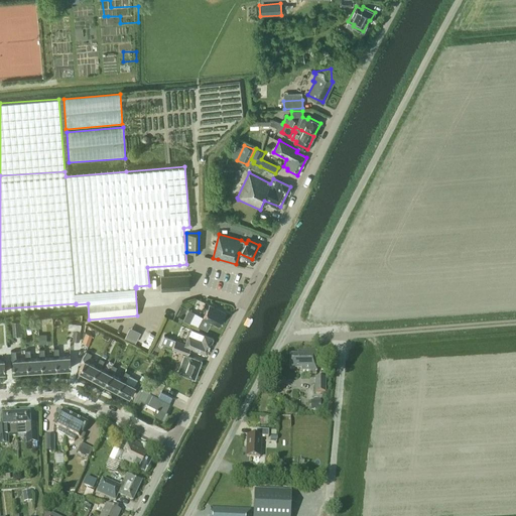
[(189,289),(188,274),(160,275),(161,290),(189,289)]
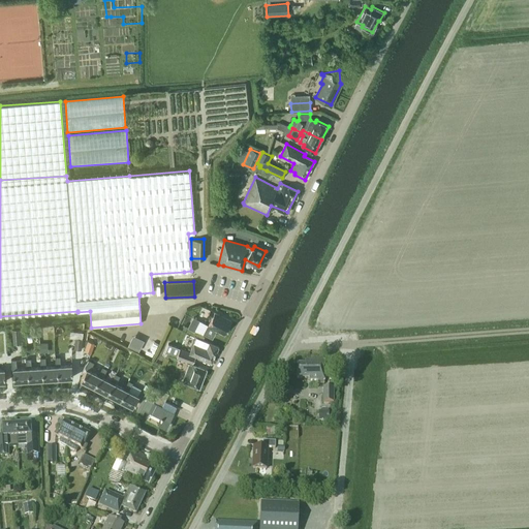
[(208,325),(204,333),(212,337),(216,330),(224,334),(230,320),(210,310),(207,315),(212,317),(208,325)]
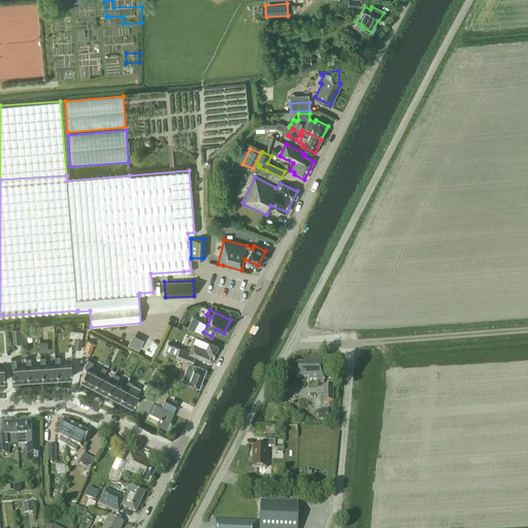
[(194,331),(199,319),(193,316),(187,327),(194,331)]
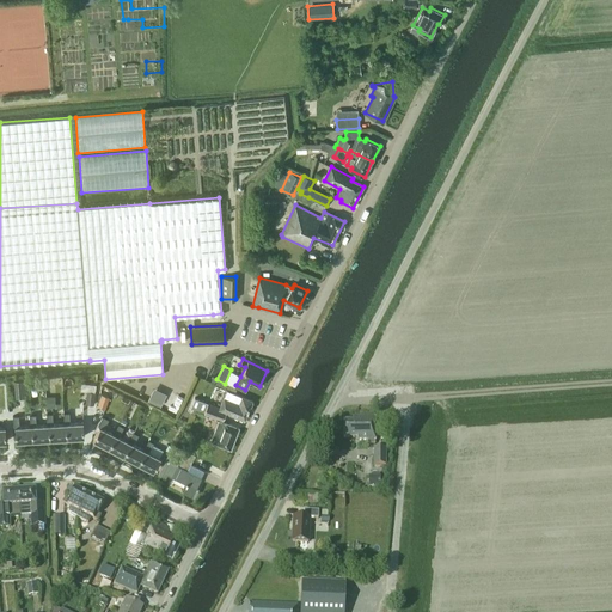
[(26,397),(25,380),(13,380),(14,398),(26,397)]
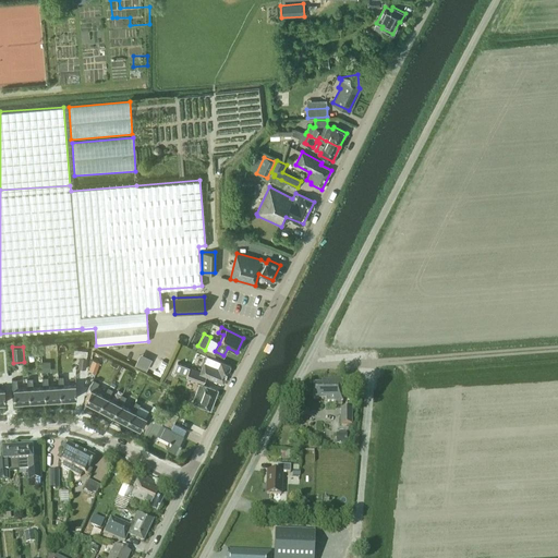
[(142,351),(137,363),(148,368),(154,356),(142,351)]
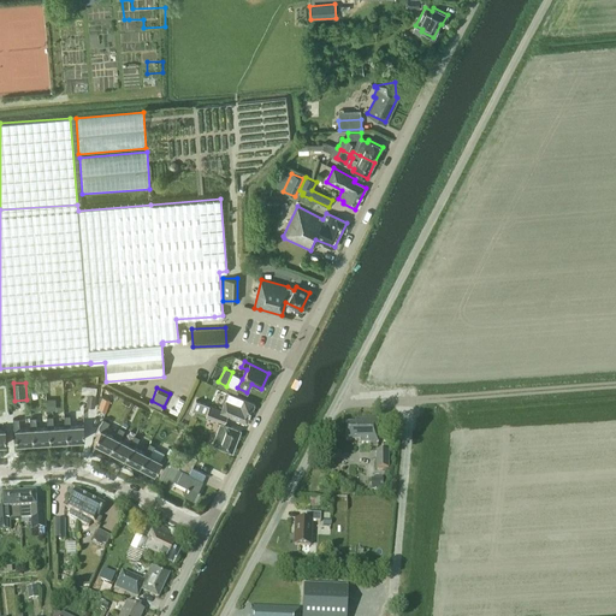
[(88,394),(87,406),(95,407),(96,395),(88,394)]
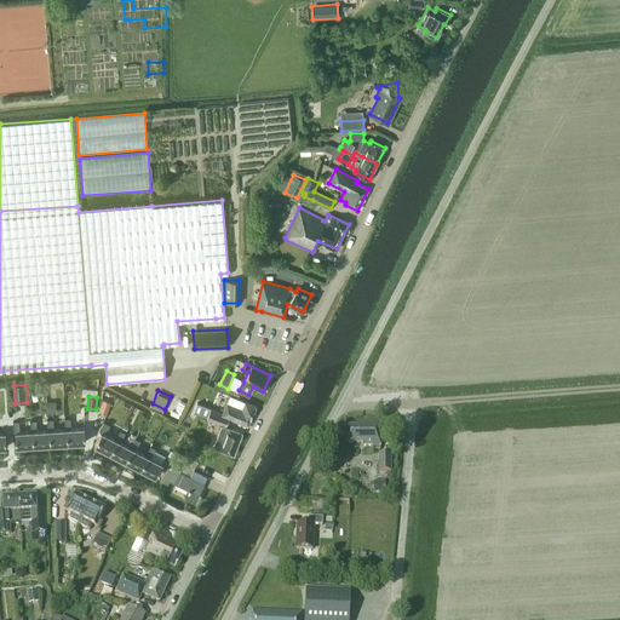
[(245,402),(230,396),(228,402),(227,402),(223,413),(211,408),(197,403),(194,412),(207,418),(225,424),(228,418),(247,425),(256,406),(245,402)]
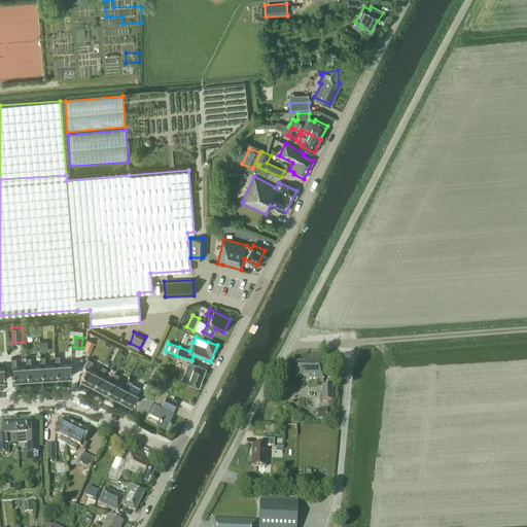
[(94,342),(86,340),(83,350),(91,352),(94,342)]
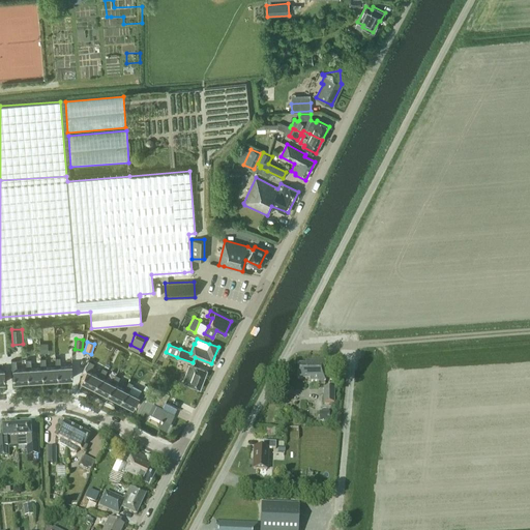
[(57,366),(58,379),(72,378),(71,365),(60,366),(60,359),(55,359),(55,366),(57,366)]
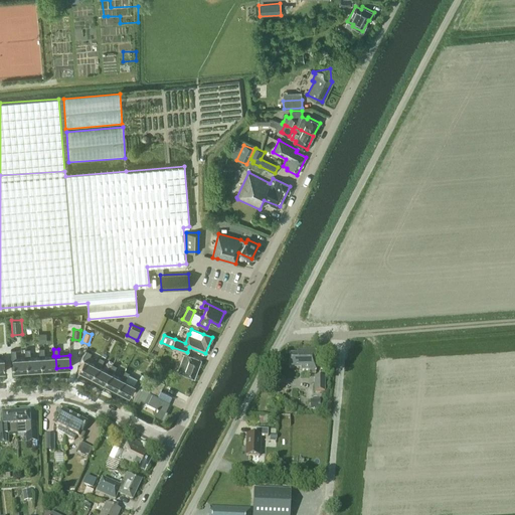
[(41,357),(41,369),(56,368),(55,356),(53,356),(44,357),(43,350),(39,350),(39,357),(41,357)]
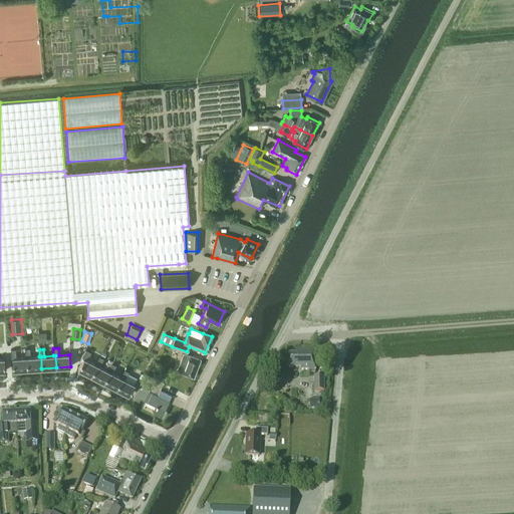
[(314,372),(313,349),(295,349),(295,353),(288,354),(288,368),(299,368),(299,370),(307,370),(307,372),(314,372)]
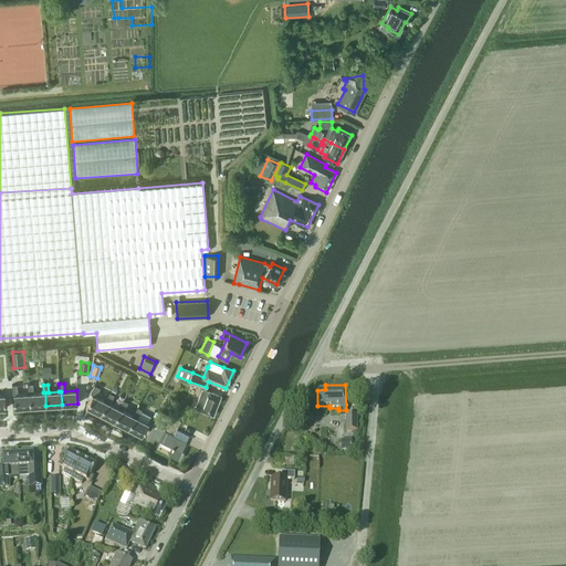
[(29,394),(30,407),(45,406),(45,392),(43,392),(33,394),(32,386),(28,386),(28,394),(29,394)]
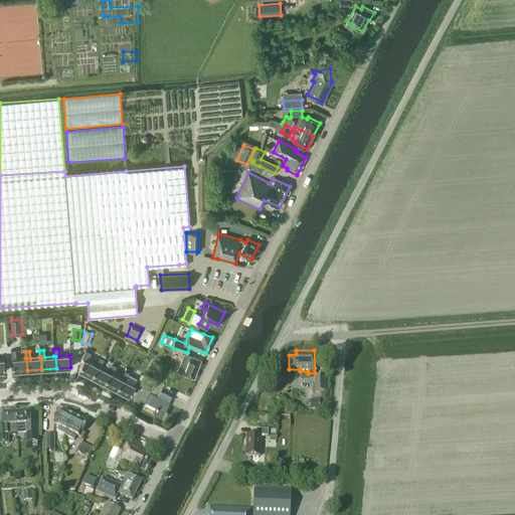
[(13,371),(27,370),(26,358),(25,358),(16,359),(15,352),(10,352),(11,359),(12,359),(13,371)]
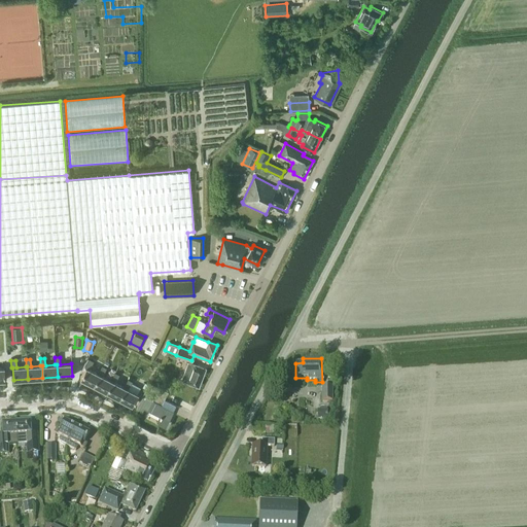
[(99,374),(98,373),(90,369),(93,362),(88,360),(84,366),(85,367),(80,378),(94,385),(99,374)]
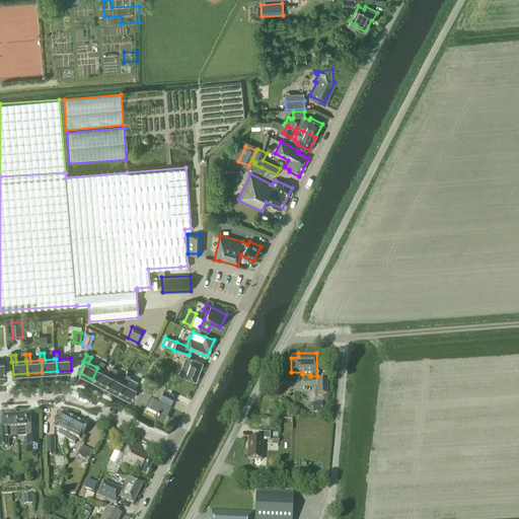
[(192,359),(186,356),(178,374),(184,376),(184,377),(196,381),(203,362),(192,358),(192,359)]
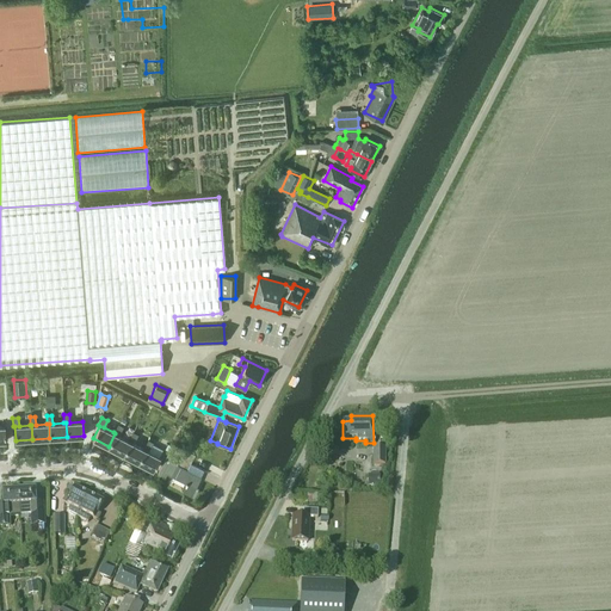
[(115,433),(109,446),(123,454),(129,442),(128,440),(118,436),(122,429),(117,426),(113,432),(115,433)]
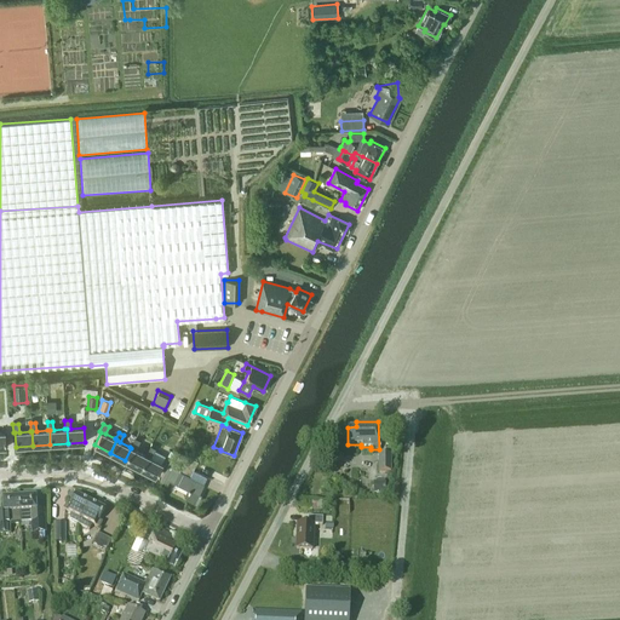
[(131,448),(125,460),(141,469),(147,455),(145,455),(136,449),(139,442),(133,440),(130,447),(131,448)]
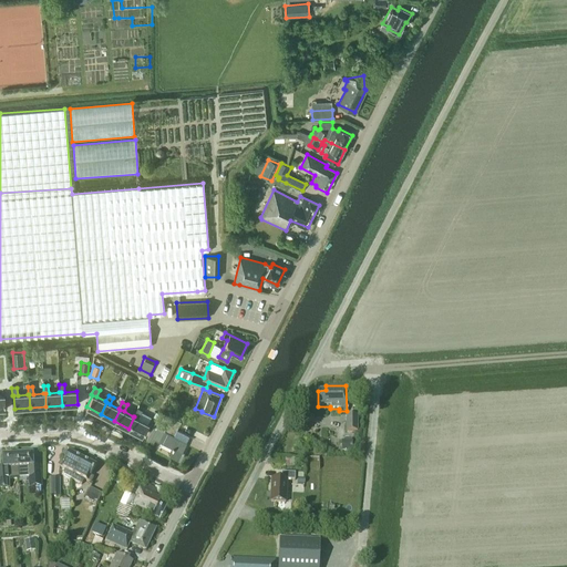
[(134,416),(129,429),(142,436),(148,424),(137,419),(141,412),(136,410),(133,416),(134,416)]
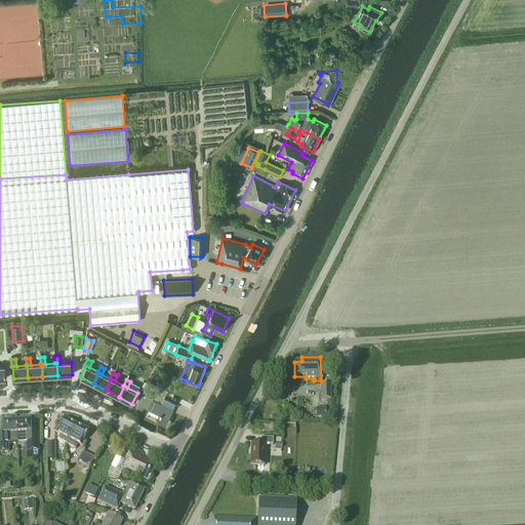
[(146,388),(146,389),(163,398),(167,391),(149,381),(149,382),(146,388)]
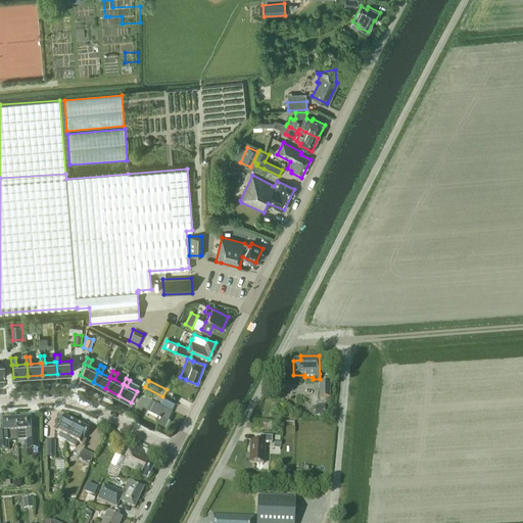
[(329,383),(319,383),(319,397),(329,397),(329,383)]
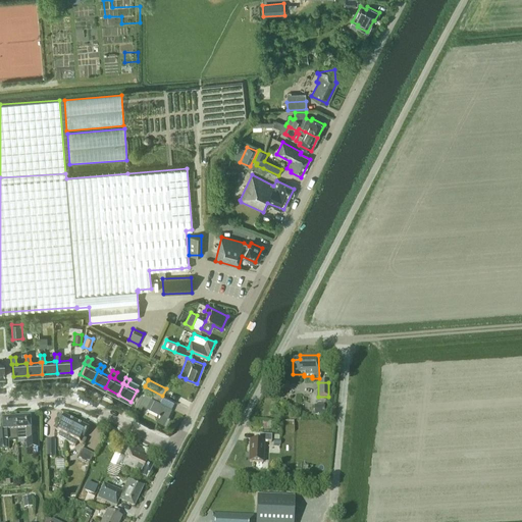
[(144,386),(135,404),(141,407),(142,404),(158,412),(155,418),(166,423),(169,416),(167,415),(171,407),(159,402),(162,396),(145,386),(144,386)]
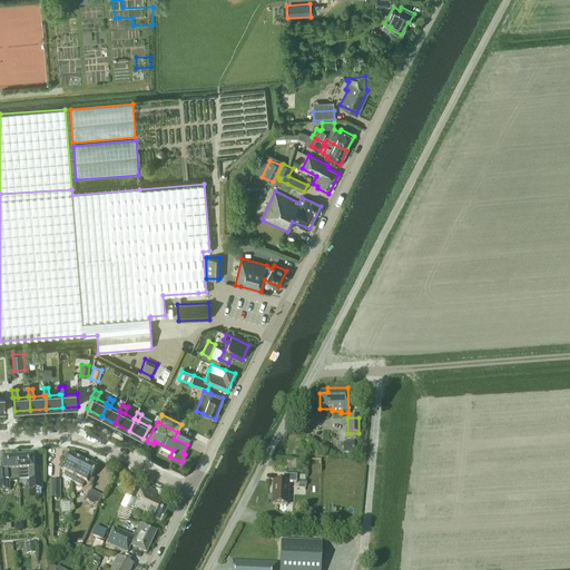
[(65,479),(72,483),(82,462),(69,455),(64,465),(61,464),(58,470),(65,473),(64,475),(65,479)]
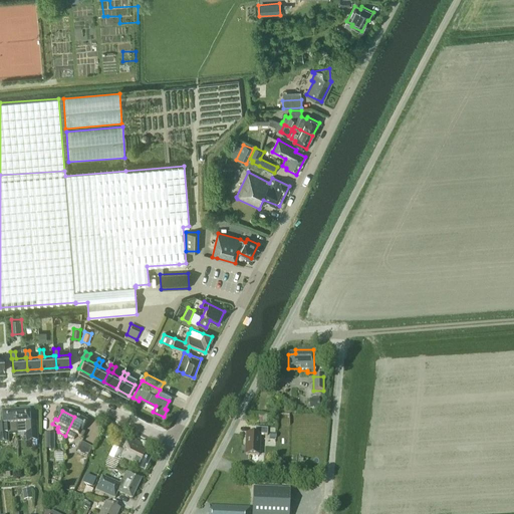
[(8,434),(16,434),(15,413),(2,414),(2,425),(0,425),(0,443),(8,443),(8,434)]
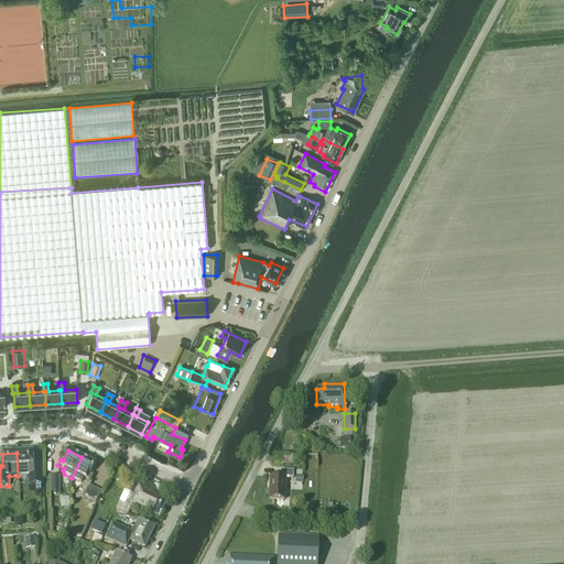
[(32,453),(17,453),(18,476),(29,475),(29,481),(32,485),(33,490),(41,490),(40,474),(40,464),(33,464),(32,453)]
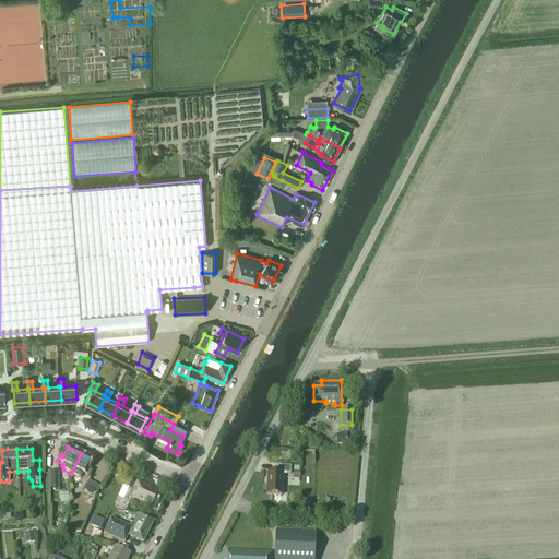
[(95,460),(81,453),(71,474),(80,478),(83,473),(90,477),(93,472),(90,471),(95,460)]
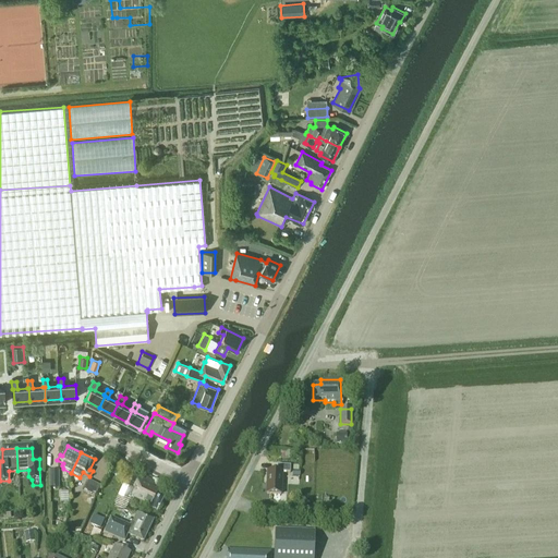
[(126,465),(114,459),(111,465),(123,471),(126,465)]
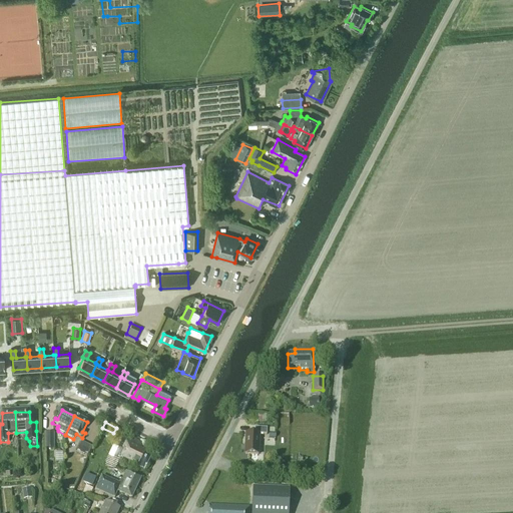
[(268,428),(254,427),(254,434),(246,433),(245,454),(259,455),(260,434),(267,434),(268,428)]
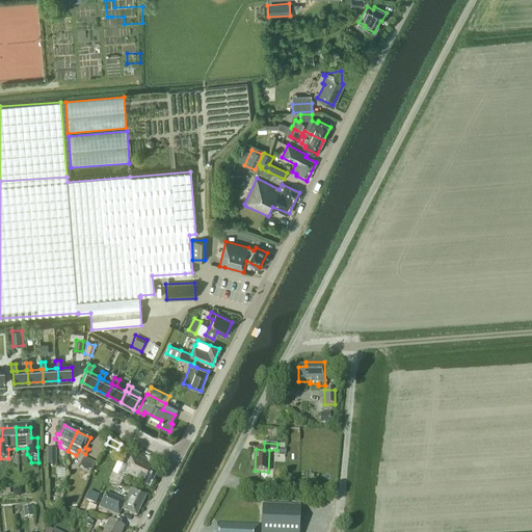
[(56,448),(47,448),(47,466),(56,466),(56,448)]
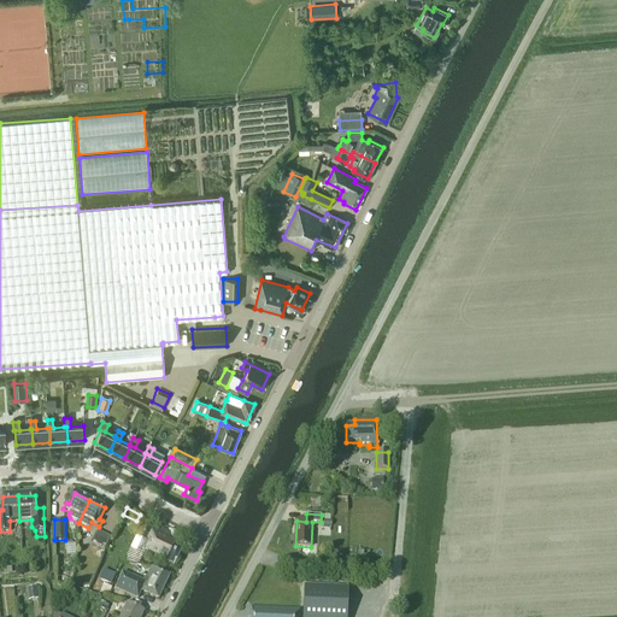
[(172,534),(154,526),(151,532),(146,541),(142,540),(144,539),(137,536),(124,562),(139,564),(144,554),(159,562),(160,559),(174,566),(182,548),(176,546),(177,544),(169,540),(172,534)]
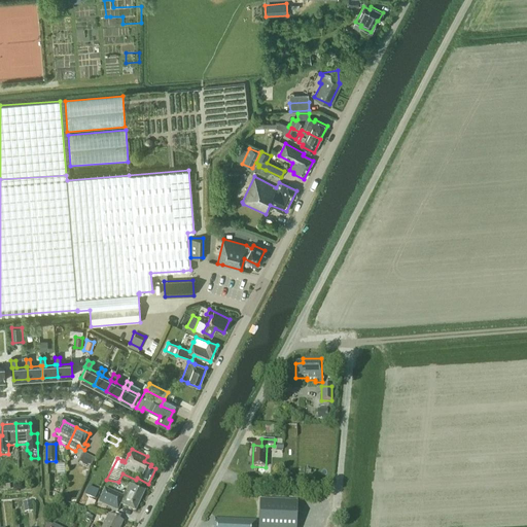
[(95,459),(83,454),(78,464),(89,470),(95,459)]
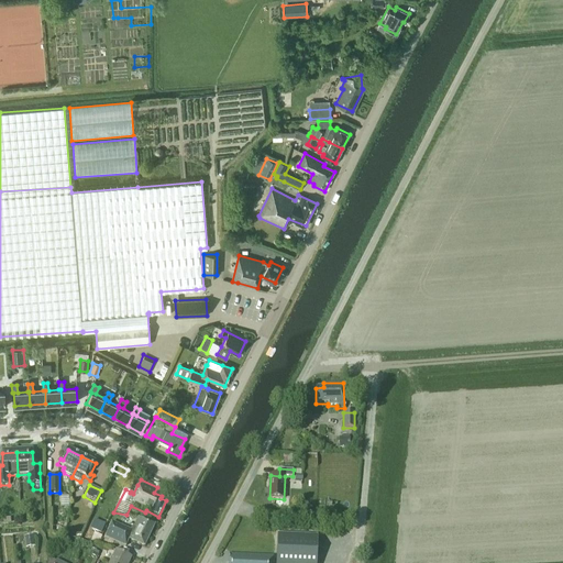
[(112,522),(106,538),(125,547),(129,539),(144,547),(155,525),(139,518),(134,528),(133,527),(131,531),(112,522)]
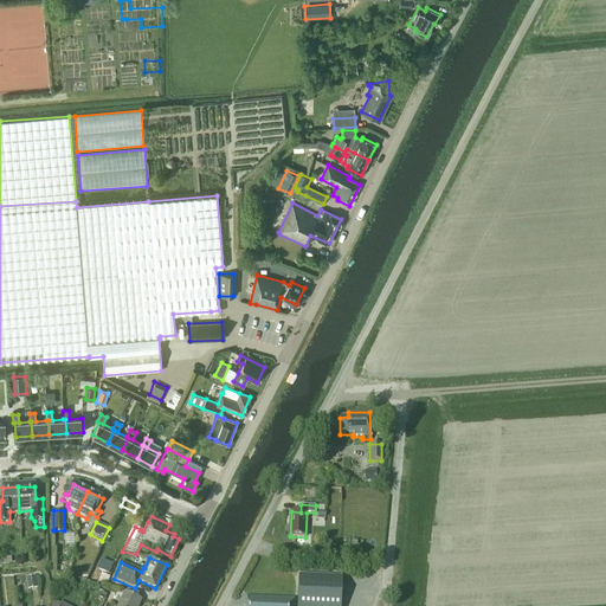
[(341,605),(343,577),(298,575),(297,605),(341,605)]
